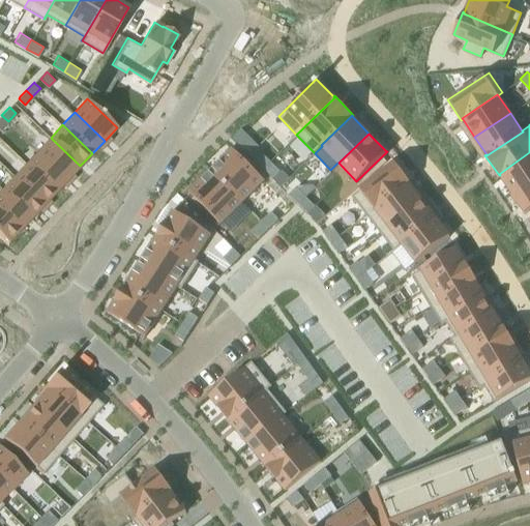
[(51,138),(38,150),(68,178),(80,166),(51,138)]
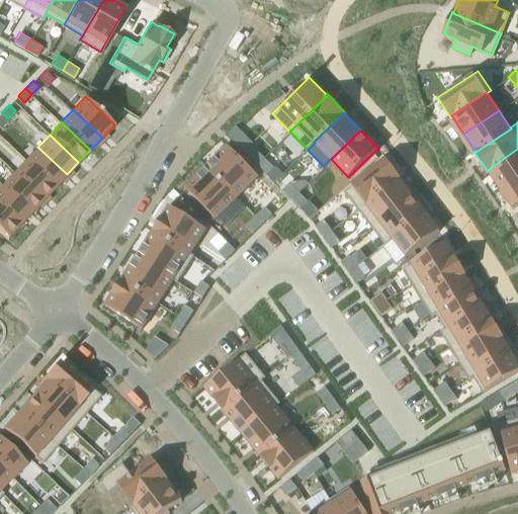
[(227,143),(205,164),(237,195),(258,174),(227,143)]
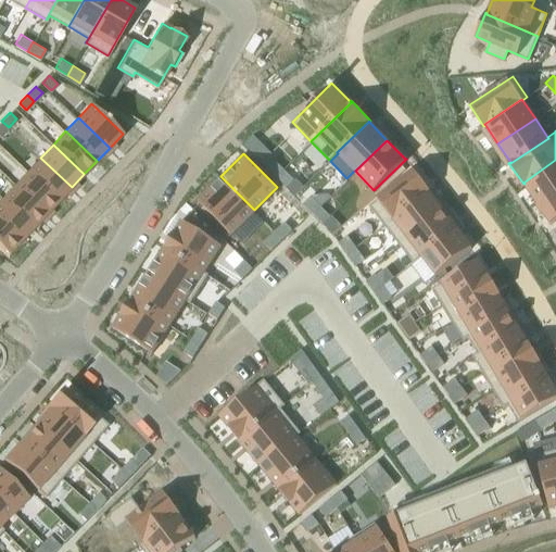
[(274,157),(266,164),(276,175),(283,167),(274,157)]
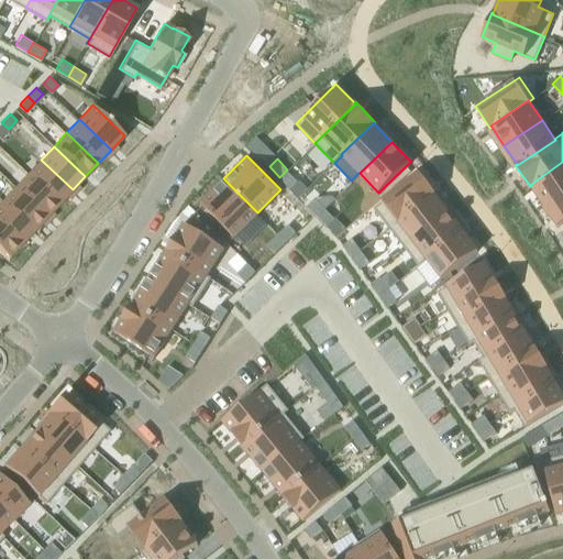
[(41,160),(28,173),(59,203),(73,189),(41,160)]
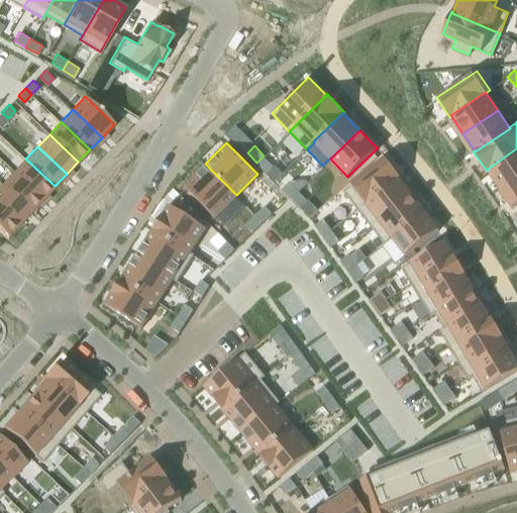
[(516,148),(487,170),(488,171),(499,188),(516,175),(516,148)]
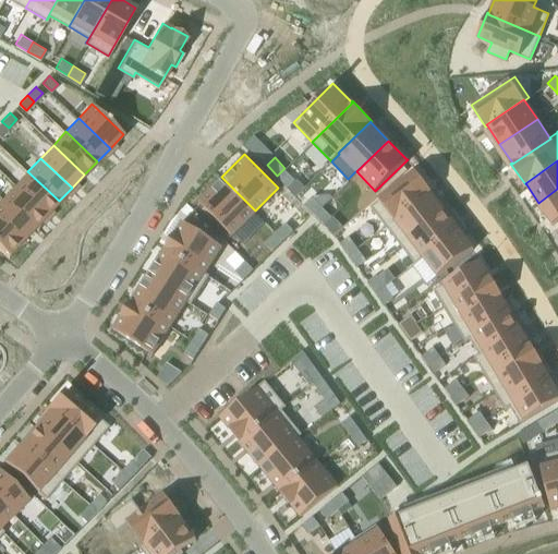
[(284,168),(277,176),(288,185),(295,178),(284,168)]
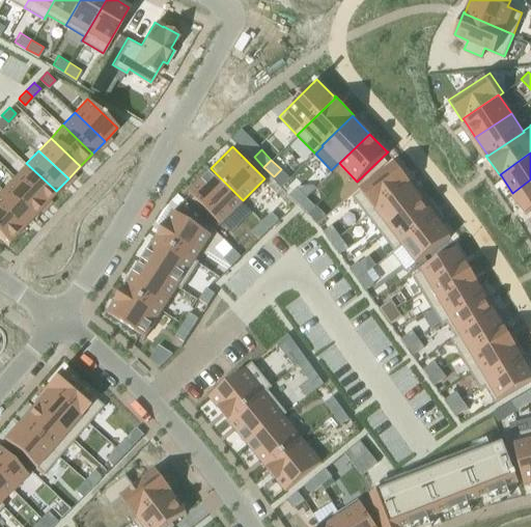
[(395,161),(353,194),(367,214),(409,181),(409,182),(410,181),(395,161)]
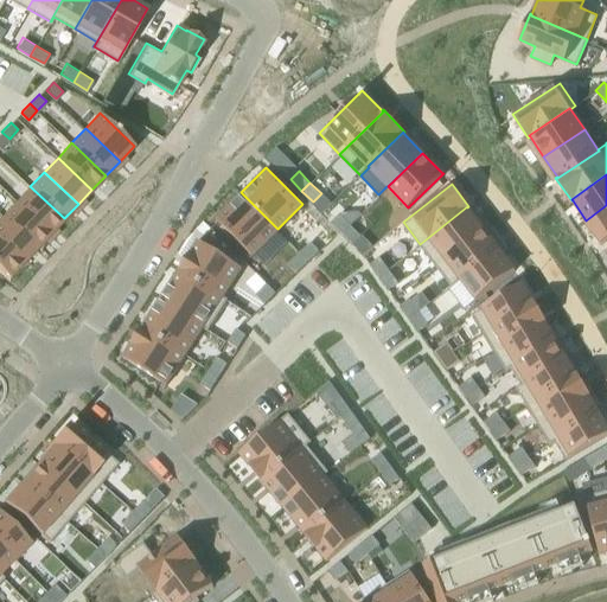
[(30,186),(17,200),(51,234),(64,218),(30,186)]
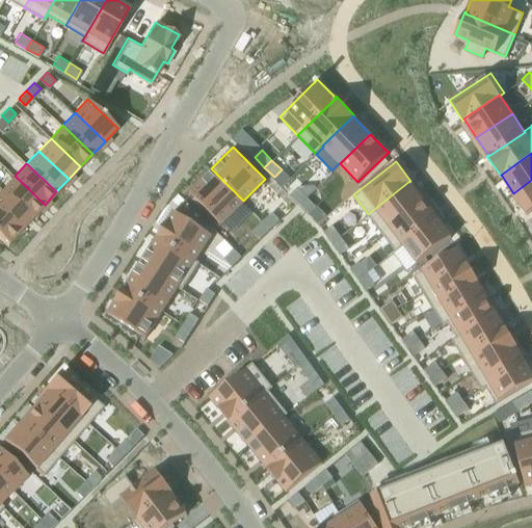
[(211,168),(189,190),(221,222),(243,201),(211,168)]
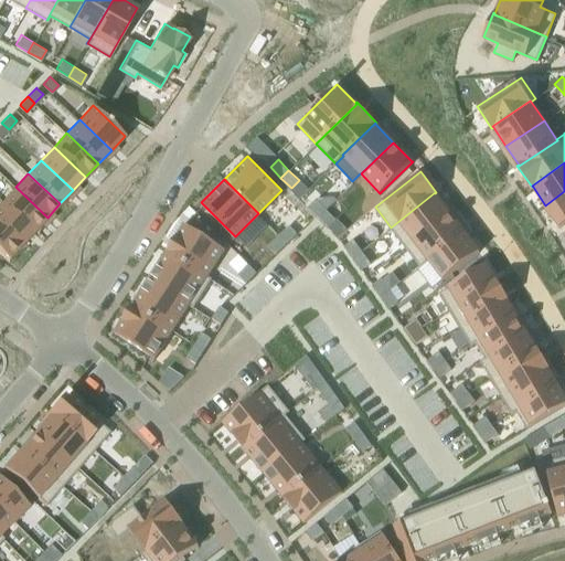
[(16,187),(2,200),(34,231),(48,218),(16,187)]
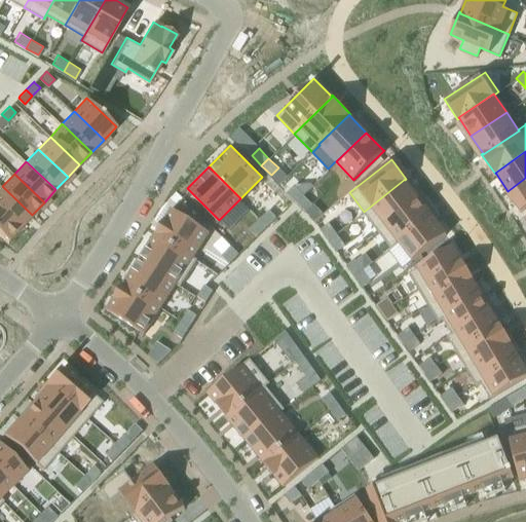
[(525,178),(508,191),(521,211),(525,207),(525,178)]
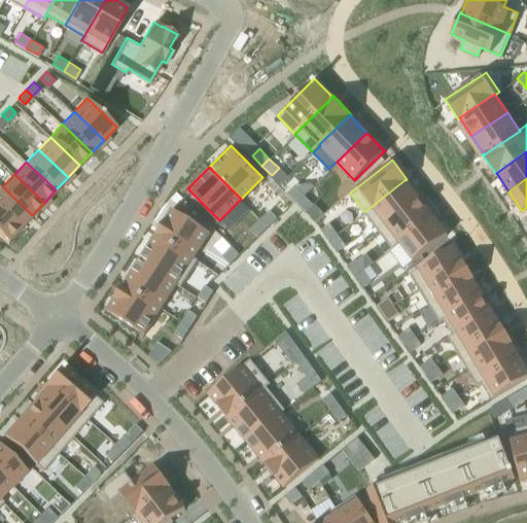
[(406,179),(364,212),(378,230),(419,198),(406,180),(406,179)]
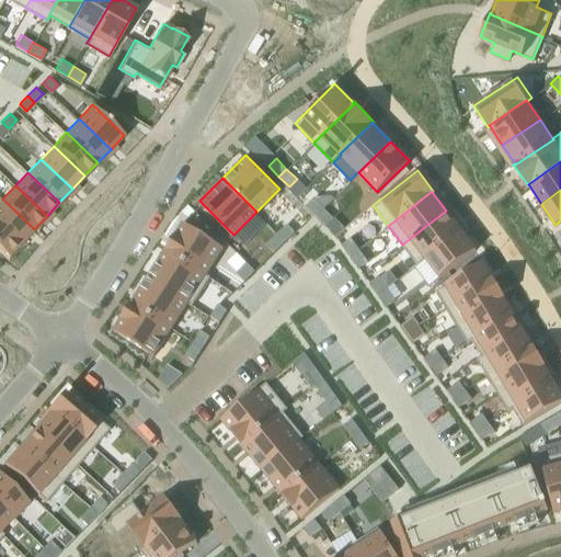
[(313,195),(306,203),(313,212),(316,214),(323,206),(313,195)]
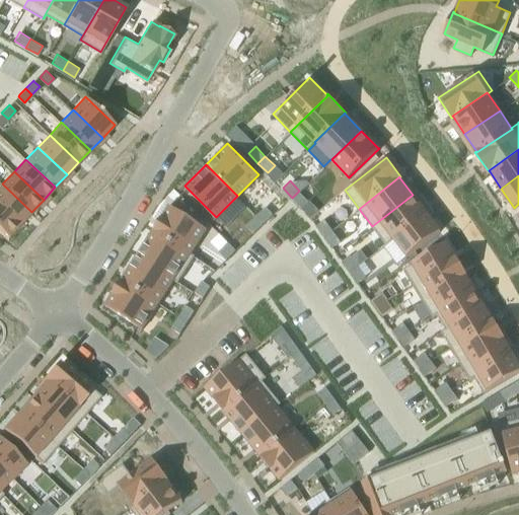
[(2,184),(0,186),(0,205),(20,224),(31,212),(2,184)]
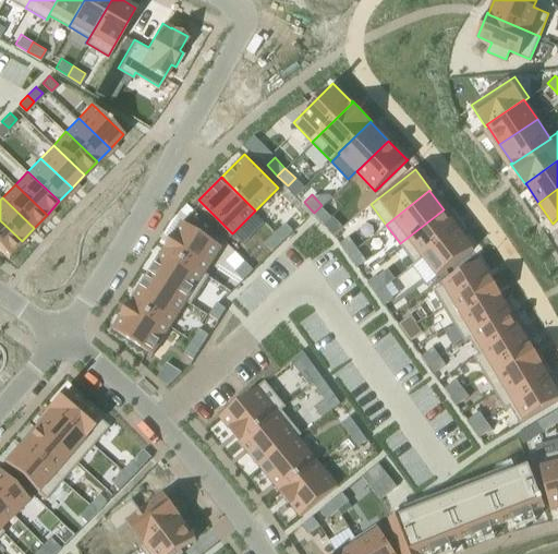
[(322,205),(314,213),(325,223),(332,215),(322,205)]
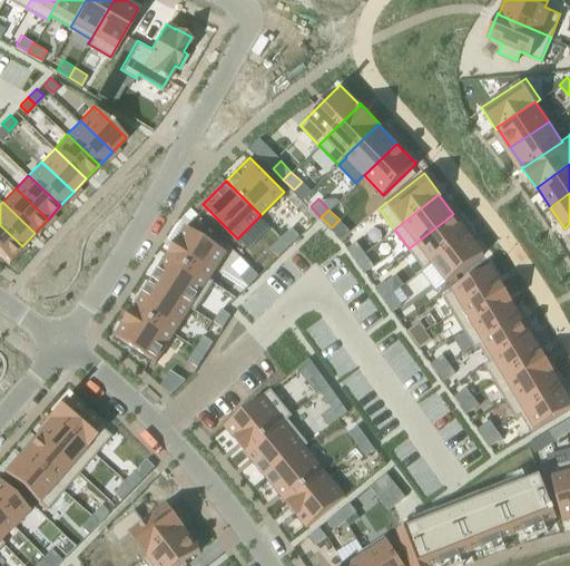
[(453,214),(409,249),(424,269),(432,262),(432,261),(468,233),(453,214)]
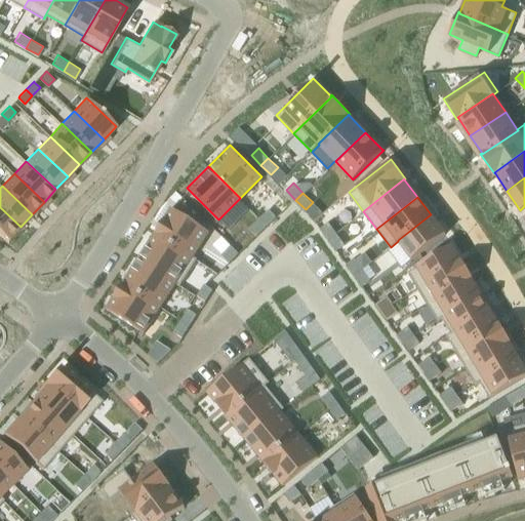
[(171,206),(155,232),(193,255),(209,230),(171,206)]
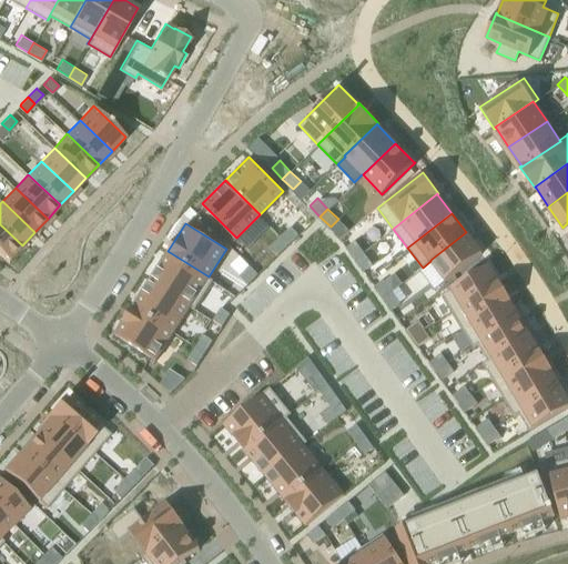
[(0,224),(0,252),(8,260),(22,245),(0,224)]
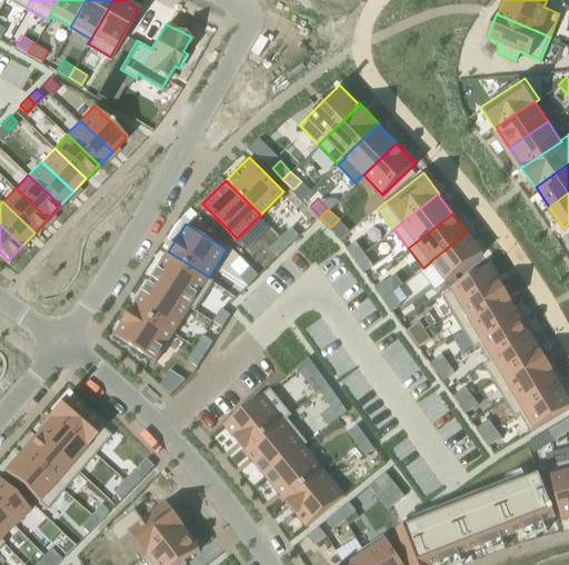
[(291,225),(280,235),(288,243),(299,233),(291,225)]
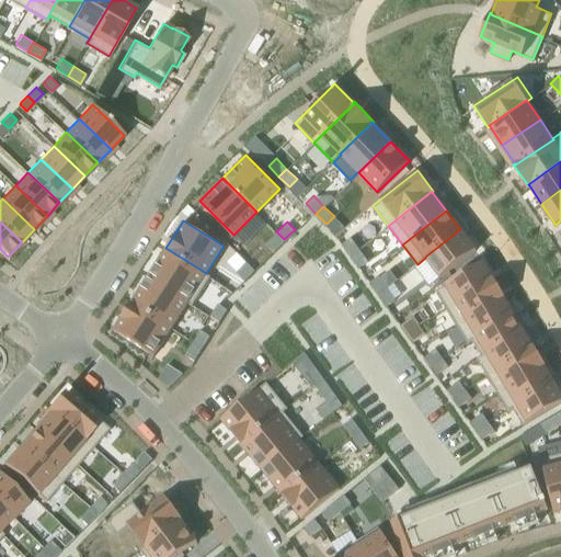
[(460,229),(425,257),(425,258),(439,276),(476,249),(460,229)]
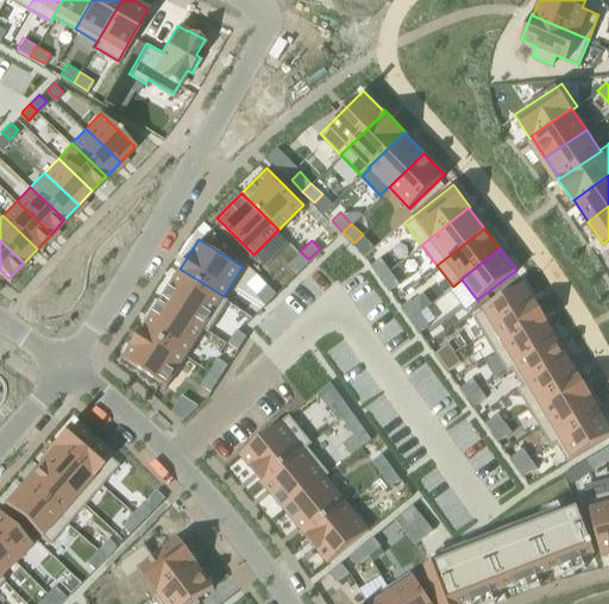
[(300,251),(289,263),(297,271),(308,259),(300,251)]
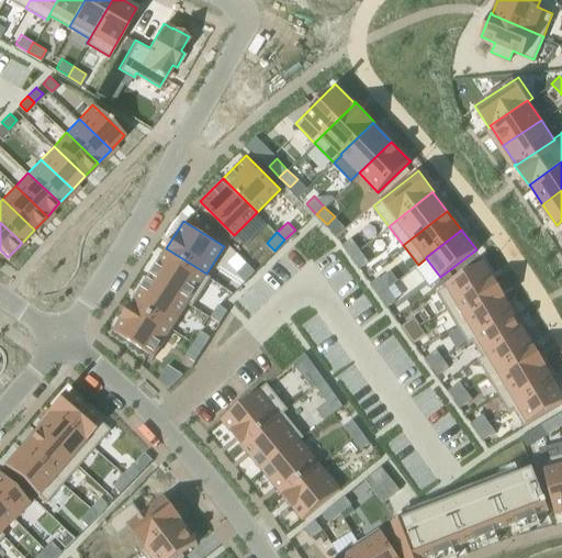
[(351,236),(343,243),(351,254),(360,247),(351,236)]
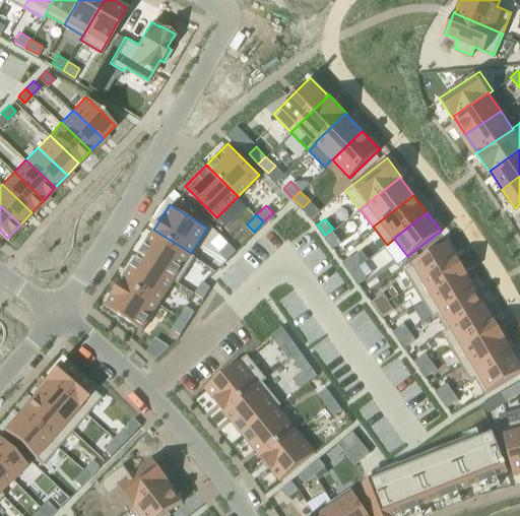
[(333,229),(325,235),(332,246),(341,240),(333,229)]
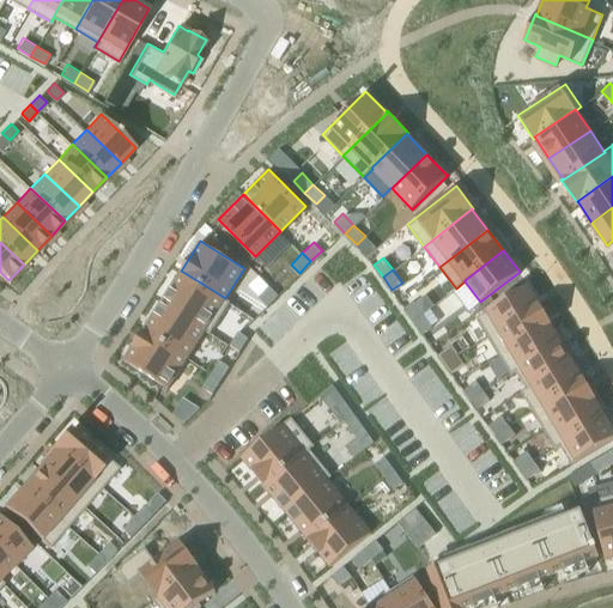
[(181,271),(162,299),(206,327),(205,328),(211,332),(230,301),(225,298),(181,271)]
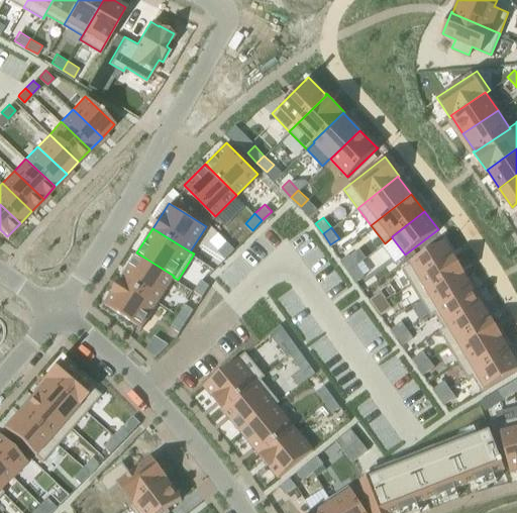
[(227,239),(217,249),(224,257),(234,247),(227,239)]
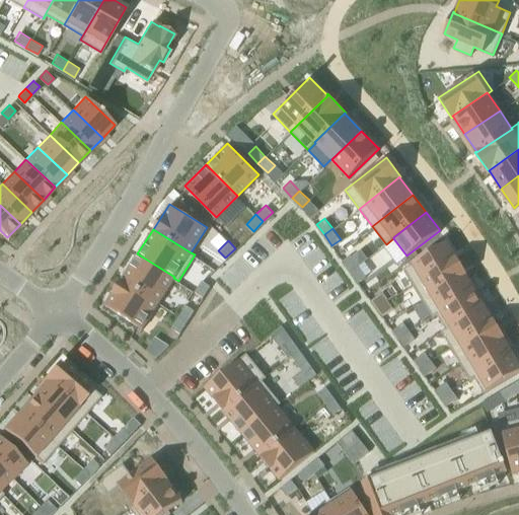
[(446,241),(403,267),(413,284),(456,258),(455,258),(446,241)]
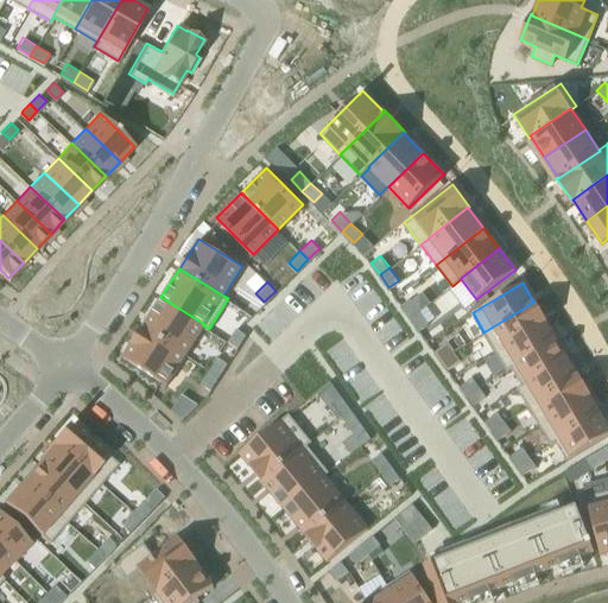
[(160,297),(143,325),(185,354),(203,325),(204,324),(160,297)]
